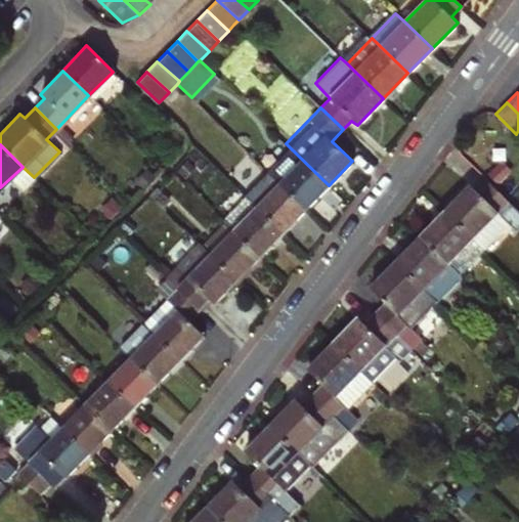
[(329,185),(289,146),(266,170),(306,209),(329,185)]
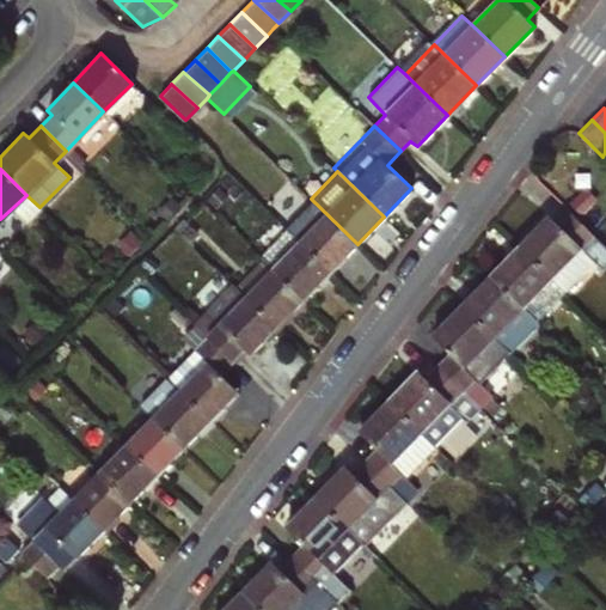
[(357,244),(311,199),(283,227),(329,272),(357,244)]
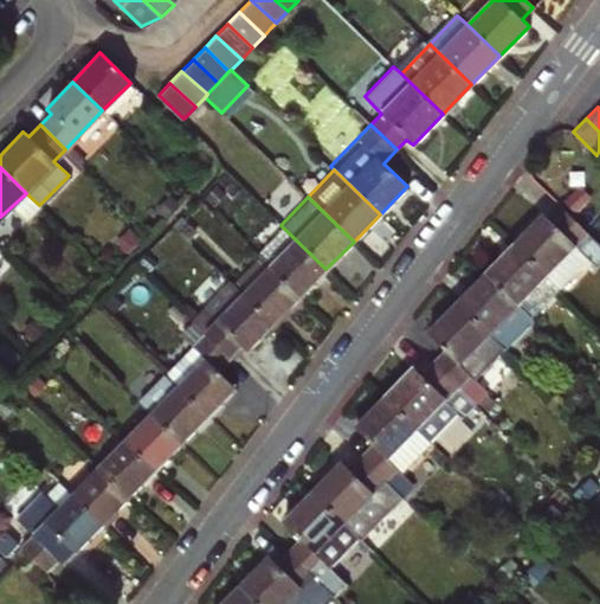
[(511,244),(542,275),(572,244),(599,271),(599,248),(560,209),(548,222),(541,214),(511,244)]
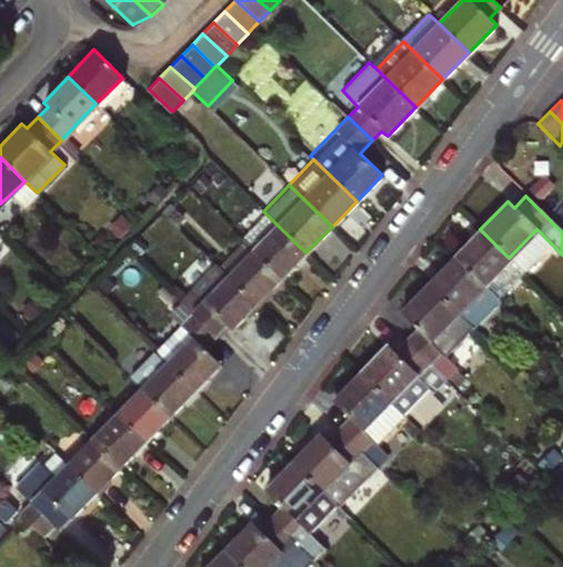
[(305,252),(263,211),(241,236),(245,240),(254,249),(283,277),(305,252)]
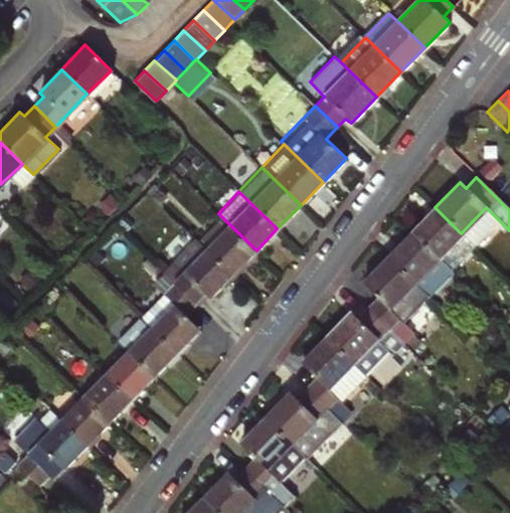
[(461,233),(435,207),(410,232),(437,259),(461,233)]
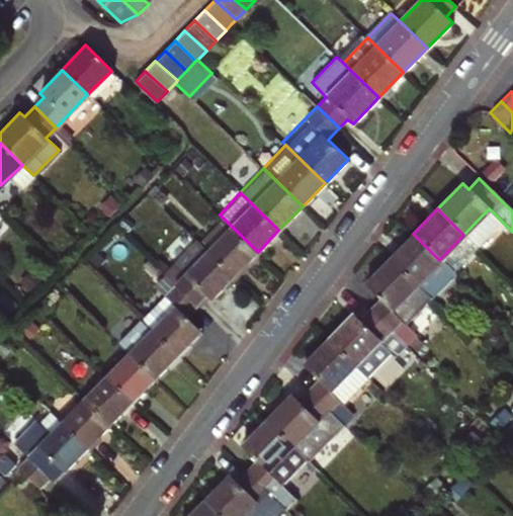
[(210,250),(232,227),(224,219),(202,242),(210,250)]
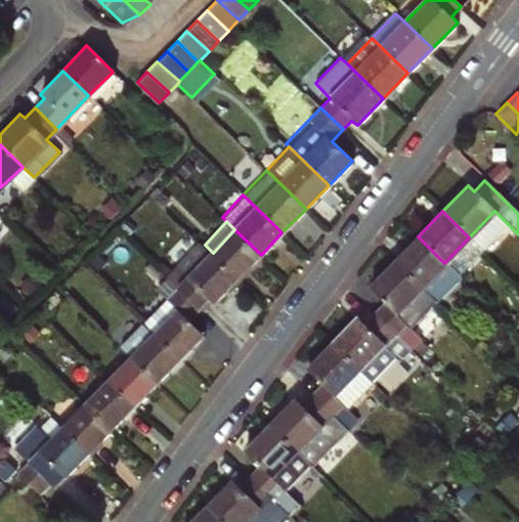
[(261,255),(234,229),(213,253),(239,277),(261,255)]
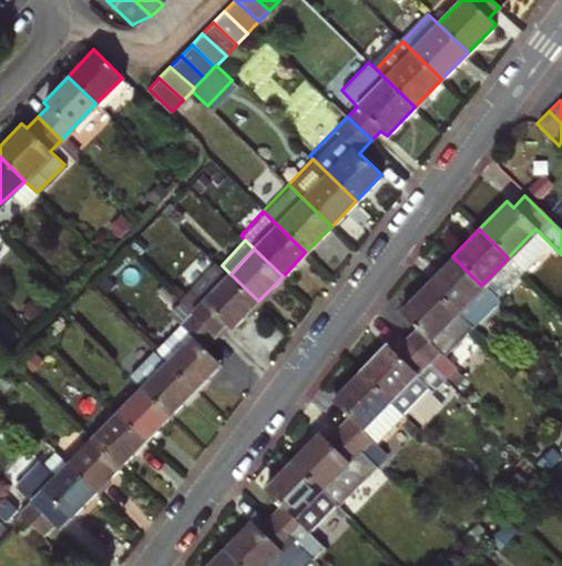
[(493,297),(481,285),(452,256),(425,285),(467,326),(493,297)]
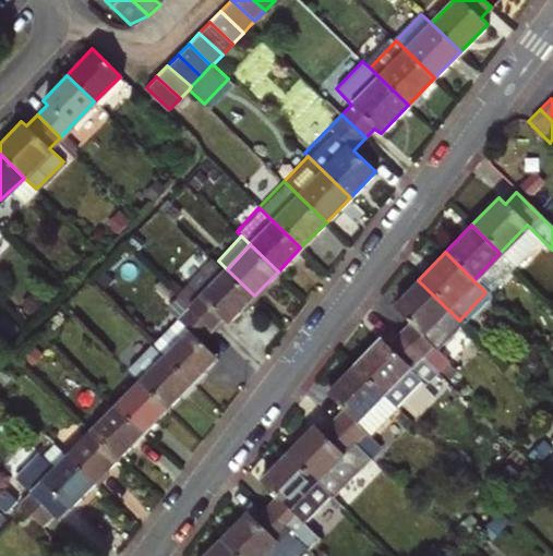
[(254,295),(227,269),(218,261),(214,257),(178,294),(190,306),(213,328),(223,318),(228,322),(254,295)]
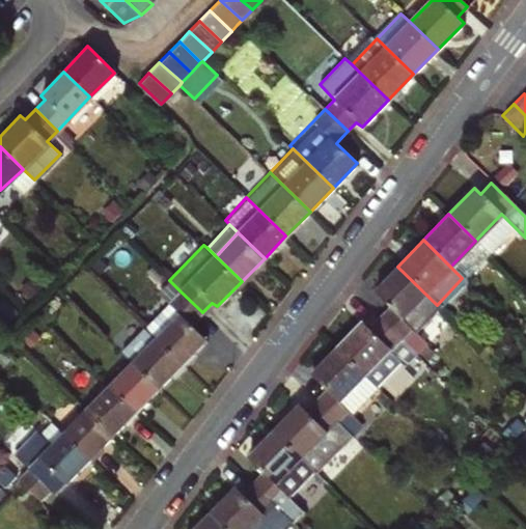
[(437,305),(397,267),(374,291),(388,306),(377,316),(414,353),(424,341),(413,331),(437,305)]
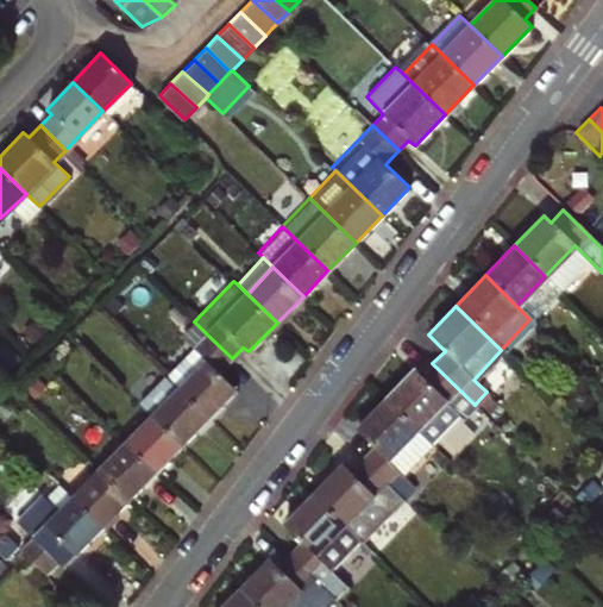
[(219,371),(232,358),(207,335),(195,348),(168,375),(181,387),(211,417),(237,389),(219,371)]
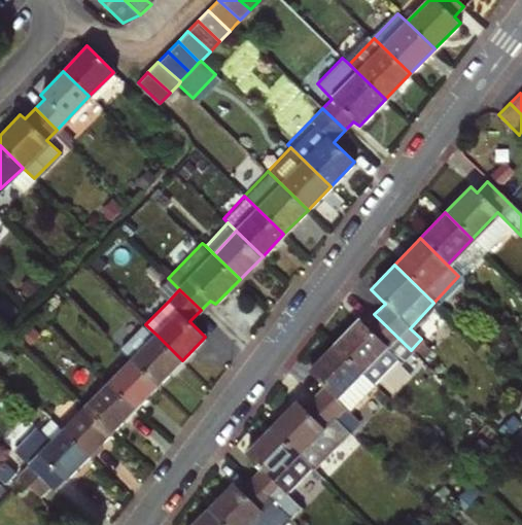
[(375,387),(411,350),(374,314),(363,324),(357,318),(332,345),(368,381),(375,387)]
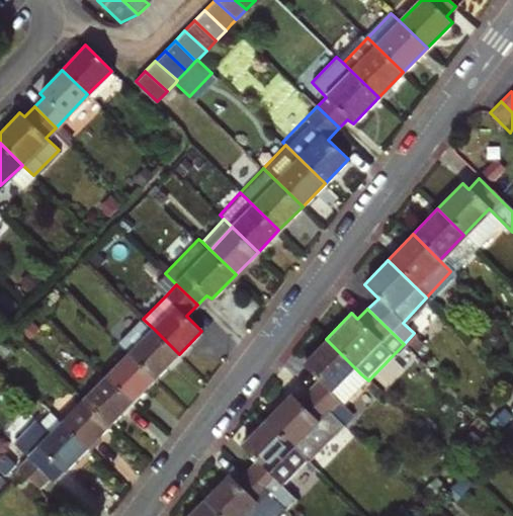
[(119,342),(131,353),(155,377),(179,354),(154,329),(143,319),(119,342)]
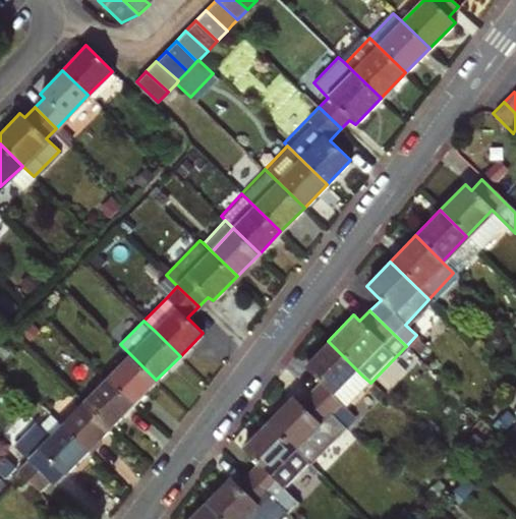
[(363,377),(328,341),(302,366),(318,382),(307,392),(328,412),(363,377)]
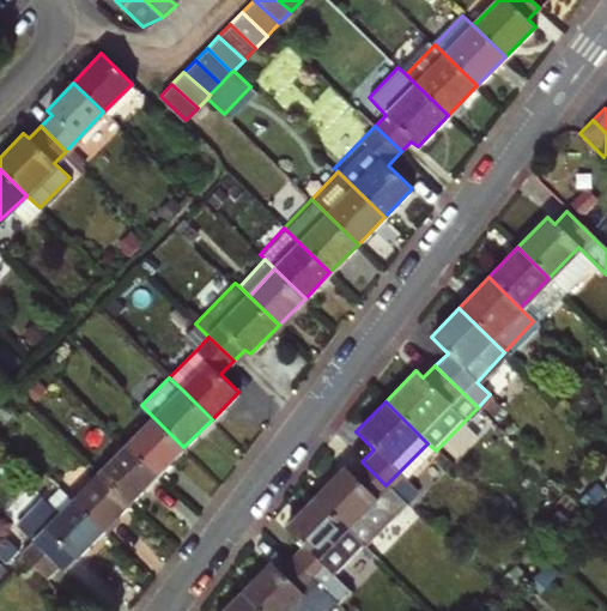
[(12,413),(1,404),(0,405),(0,425),(12,413)]
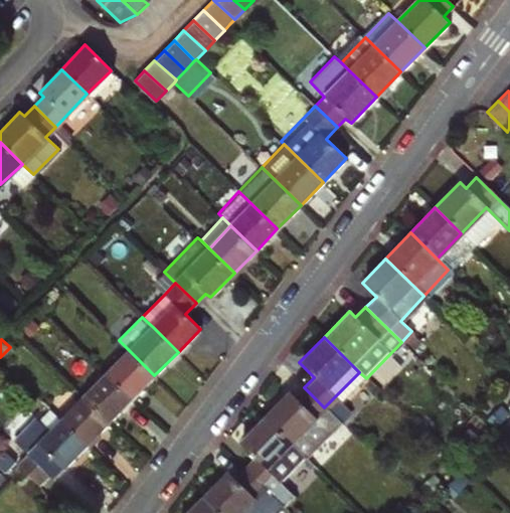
[(130,351),(107,374),(132,398),(154,375),(130,351)]
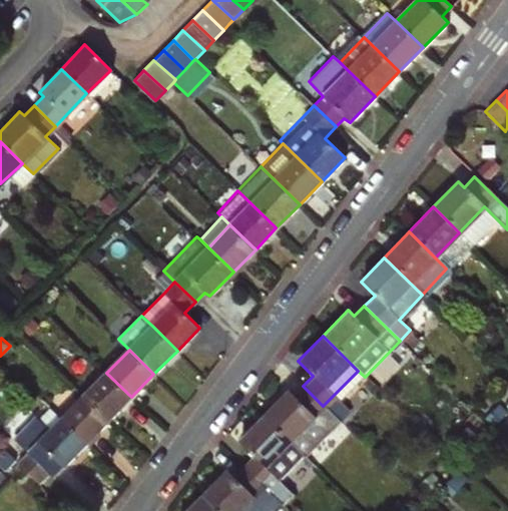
[(131,397),(106,373),(84,396),(109,420),(131,397)]
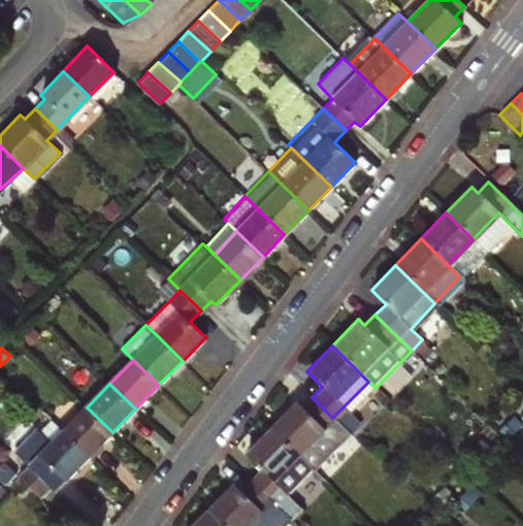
[(332,418),(312,397),(302,407),(295,401),(269,427),(311,467),(346,431),(332,418)]
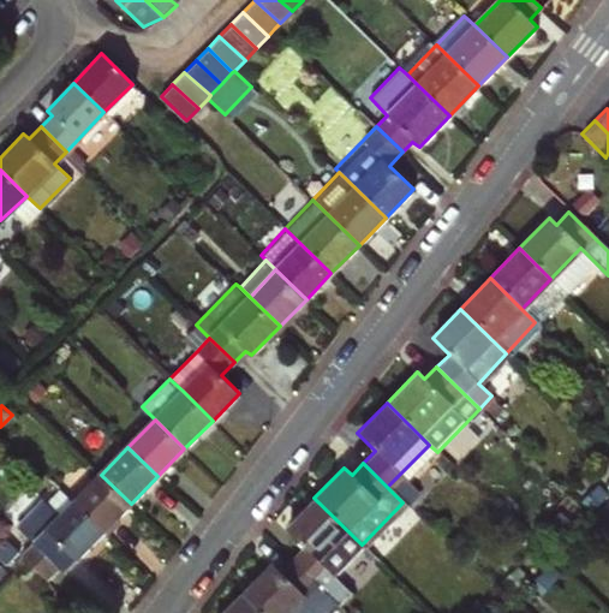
[(131,504),(101,475),(75,503),(105,531),(131,504)]
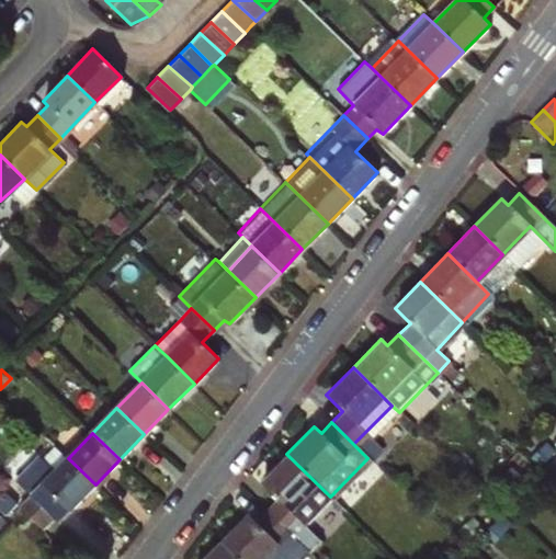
[(330,497),(286,454),(259,482),(275,499),(263,511),(296,542),(299,546),(311,534),(303,525),(330,497)]
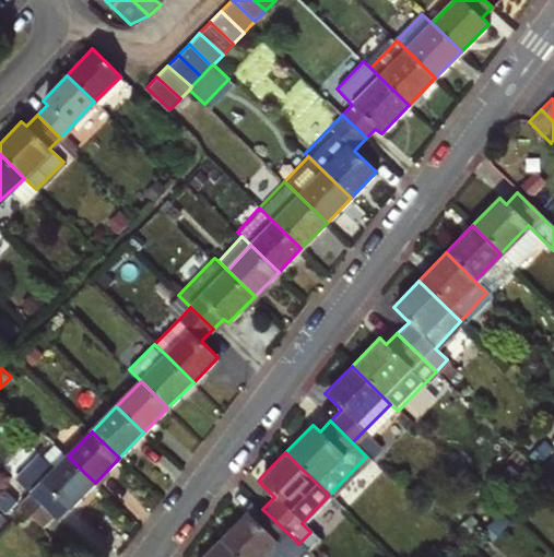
[(33,493),(55,514),(66,504),(70,508),(95,483),(68,457),(33,493)]
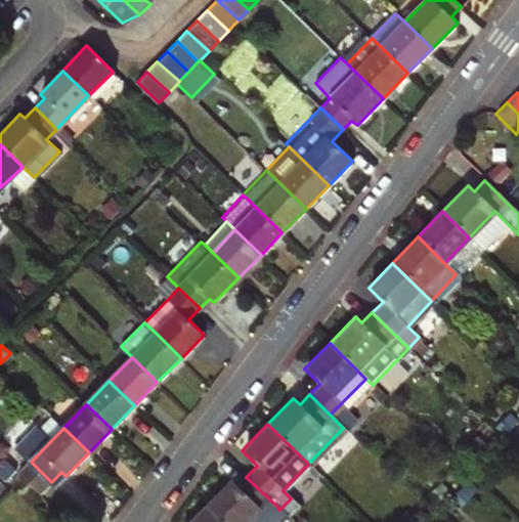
[(31,462),(20,473),(42,492),(51,482),(31,462)]
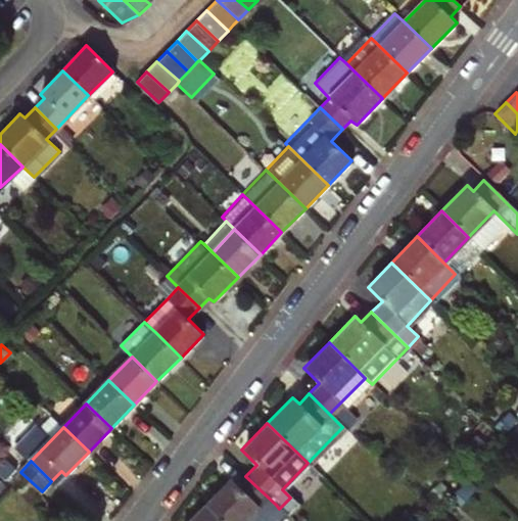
[(203,506),(219,520),(240,520),(256,505),(267,515),(276,505),(245,476),(236,485),(229,479),(203,506)]
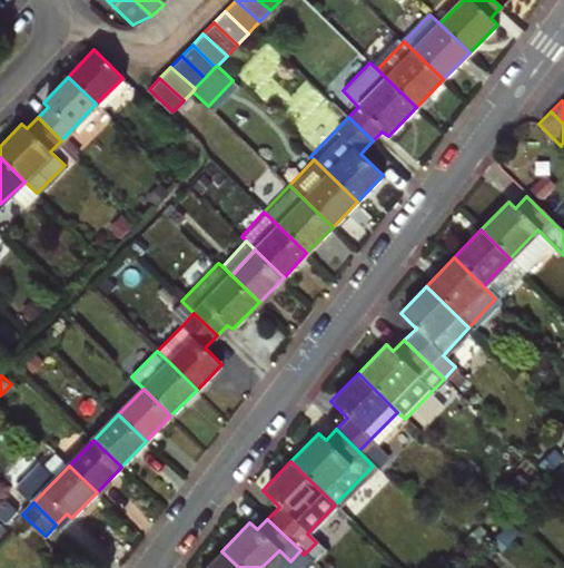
[(238,567),(221,551),(204,567),(238,567)]
